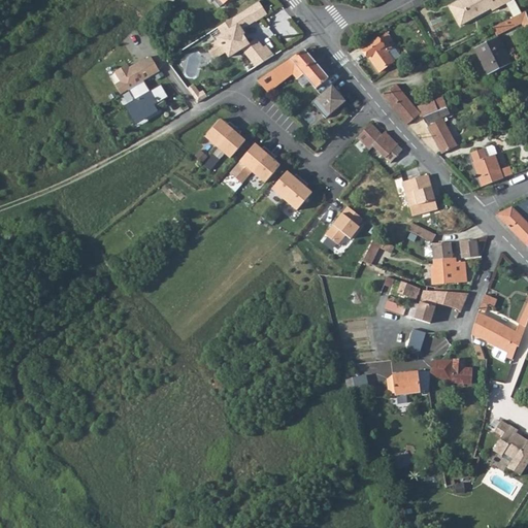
[(458,0),(450,5),(460,24),(490,7),(491,9),(504,3),(508,0),(458,0)]
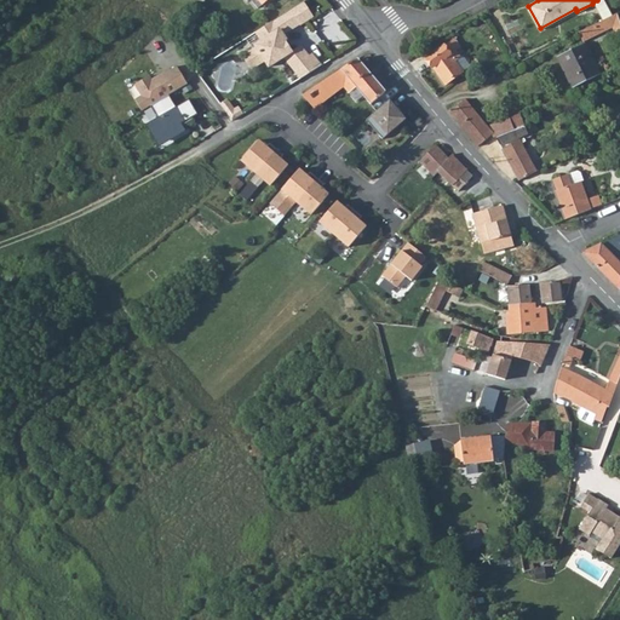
[(601,19),(612,15),(603,0),(597,0),(592,4),(601,19)]
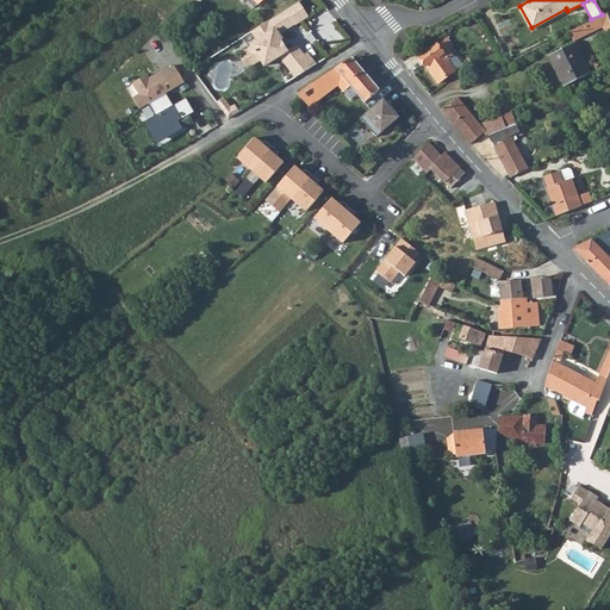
[(303,10),(297,1),(285,10),(293,23),(294,24),(305,17),(302,10),(303,10)]
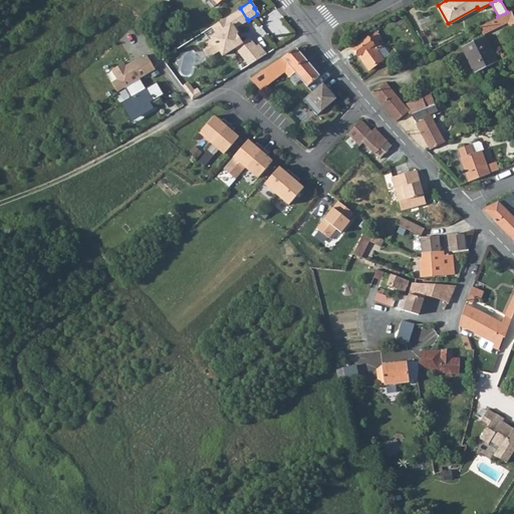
[(247,19),(240,8),(225,17),(230,24),(232,23),(235,27),(247,19)]
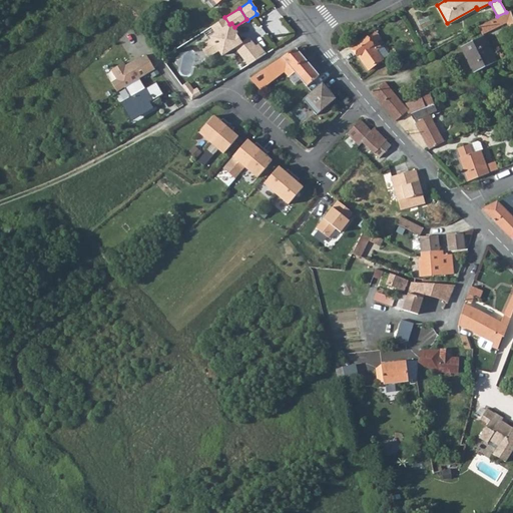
[(497,16),(493,18),(496,25),(506,20),(512,17),(510,10),(506,12),(497,16)]
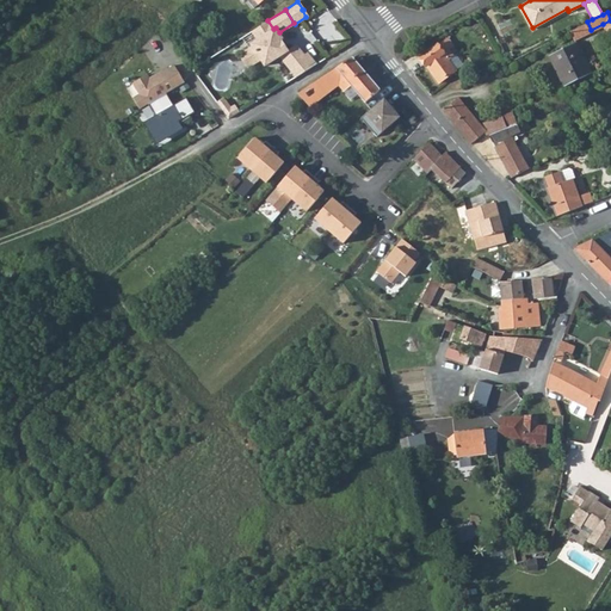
[(273,29),(267,20),(259,26),(252,31),(258,39),(251,44),(252,47),(242,53),(241,57),(246,65),(250,66),(260,59),(264,66),(281,55),(287,50),(283,44),(281,45),(278,42),(283,38),(279,32),(276,28),(273,29)]
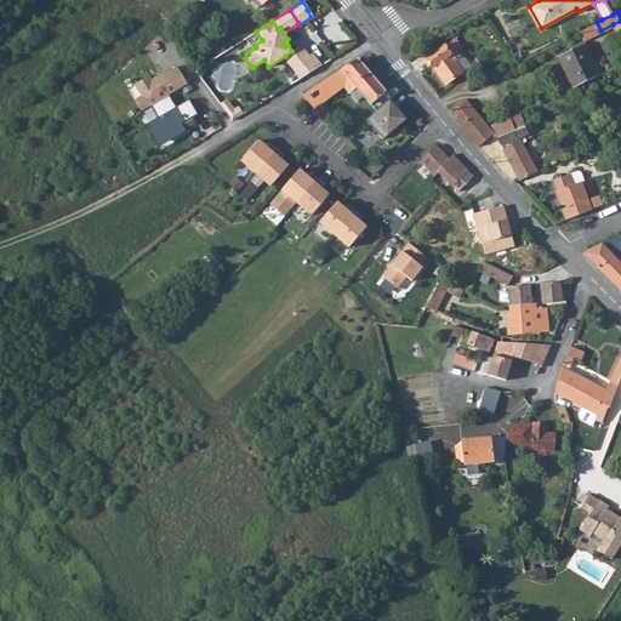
[(597,22),(581,30),(585,39),(600,30),(597,22)]
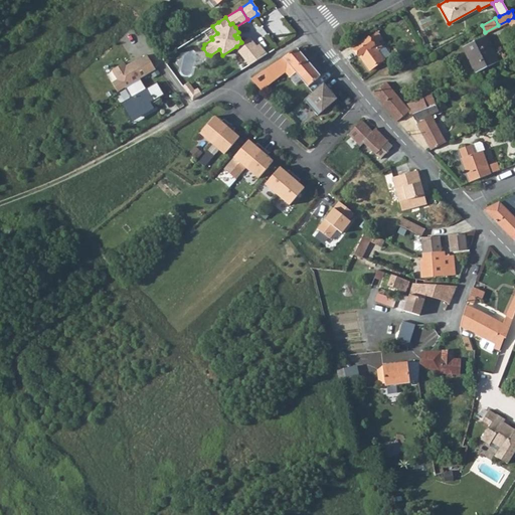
[(367,37),(354,48),(369,69),(384,58),(378,49),(382,46),(379,41),(383,38),(378,31),(367,37)]
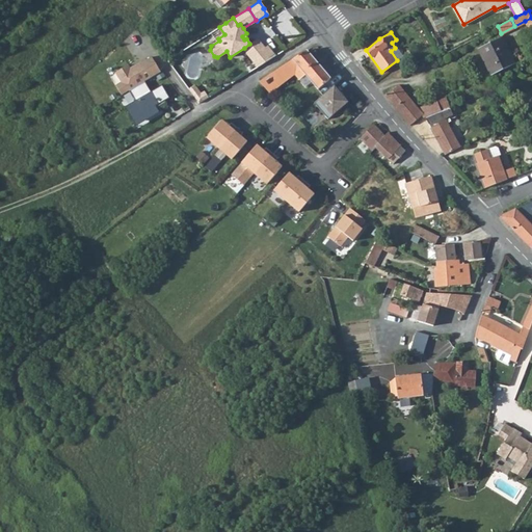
[(480,48),(491,74),(515,62),(504,38),(503,35),(480,48)]
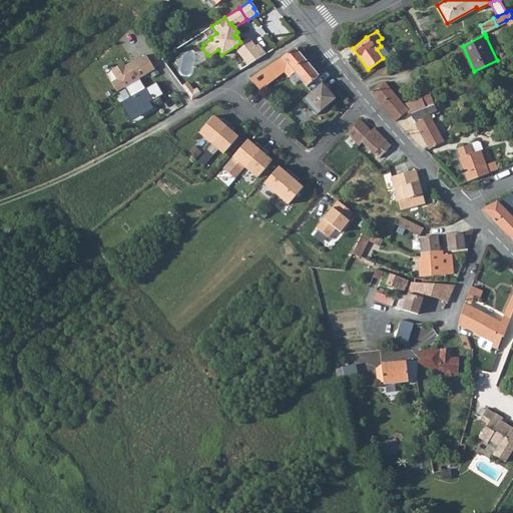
[(236,47),(248,65),(263,56),(248,38),(240,42),(235,46),(236,47)]
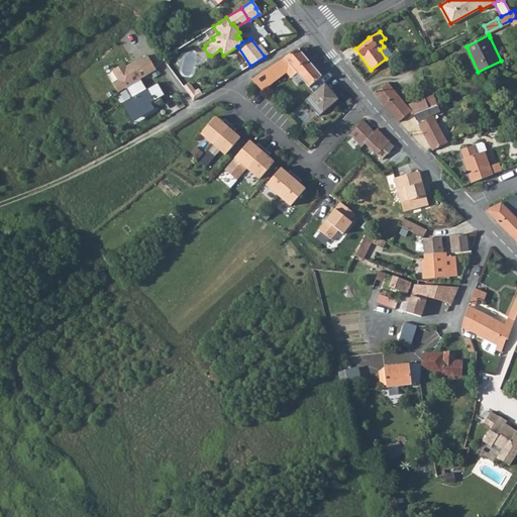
[(280,61),(252,80),(260,88),(287,70),(293,76),(297,73),(309,87),(321,77),(297,49),(280,61)]
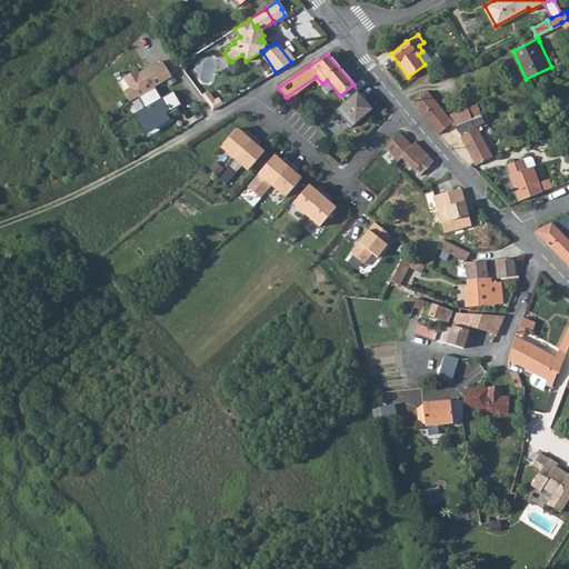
[(171,77),(161,60),(139,71),(136,68),(122,77),(128,88),(122,91),(129,102),(138,97),(153,88),(171,77)]
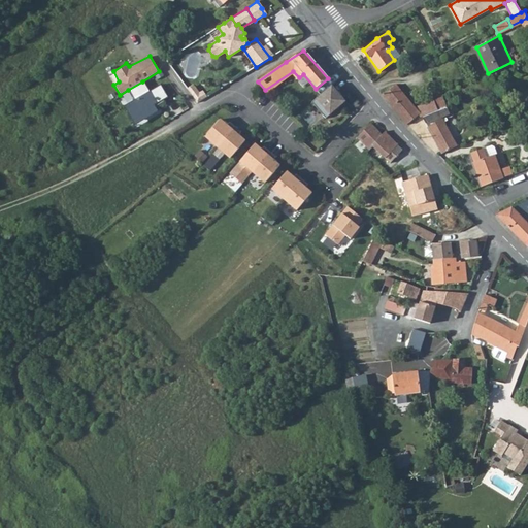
[(142,81),(128,90),(133,99),(123,105),(134,124),(157,111),(154,104),(168,97),(160,85),(147,91),(142,81)]
